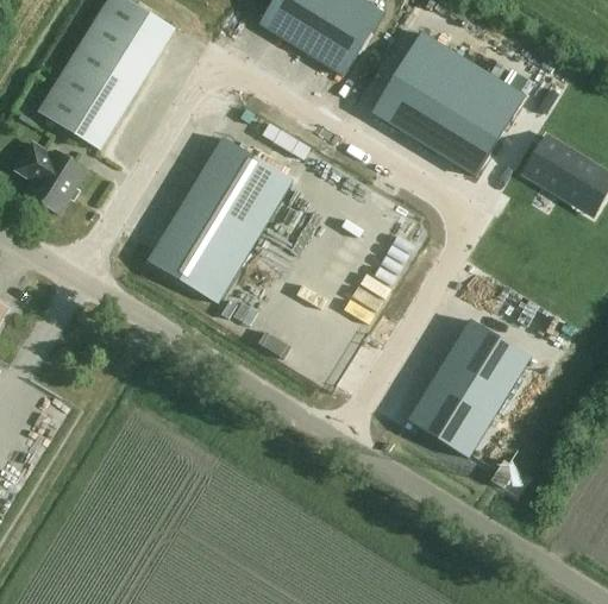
[(102,150),(177,29),(130,0),(107,0),(38,112),(102,150)]
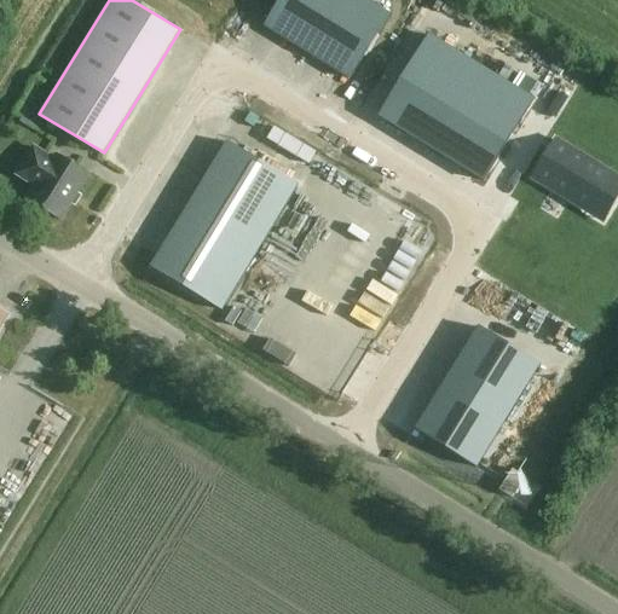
[(348,75),(388,11),(370,0),(278,0),(264,22),(348,75)]
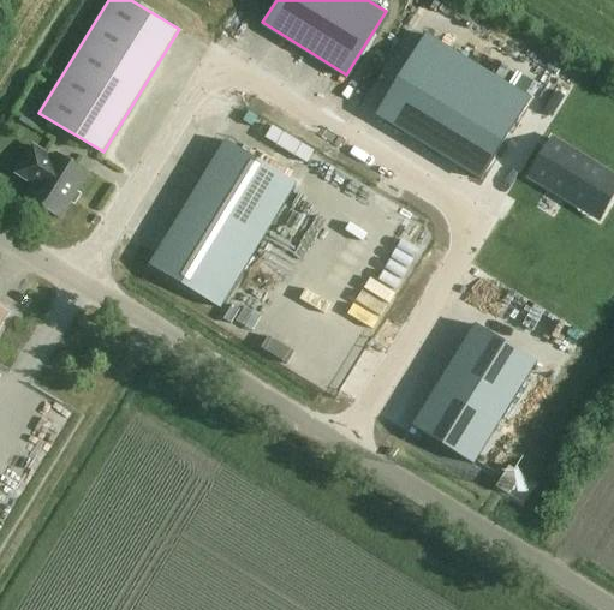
[(425,31),(376,114),(481,177),(530,95),(425,31)]
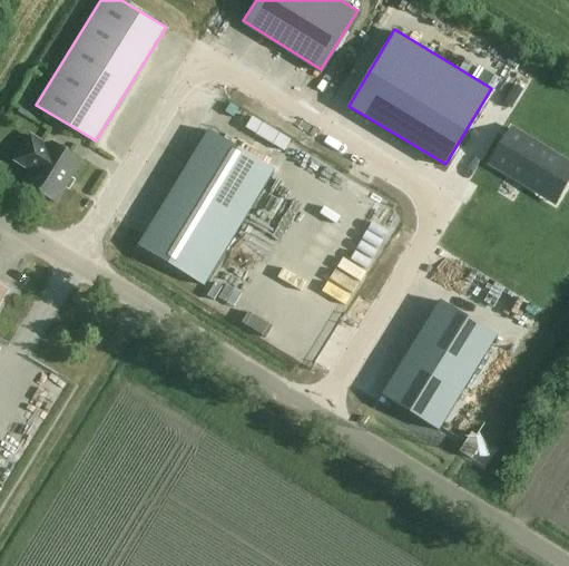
[(555,199),(568,175),(568,163),(510,126),(489,160),(555,199)]
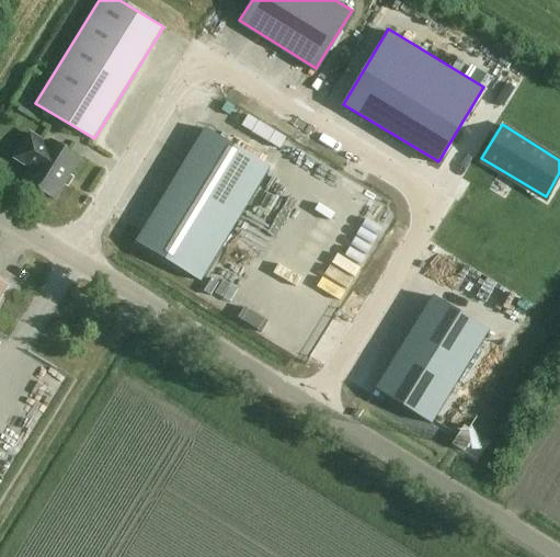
[(205,125),(136,240),(201,279),(269,165),(205,125)]
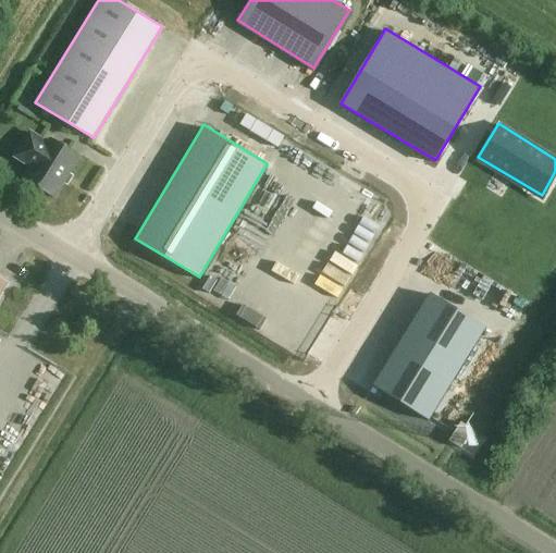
[(54,195),(79,154),(50,136),(48,140),(31,130),(15,154),(33,166),(25,176),(54,195)]
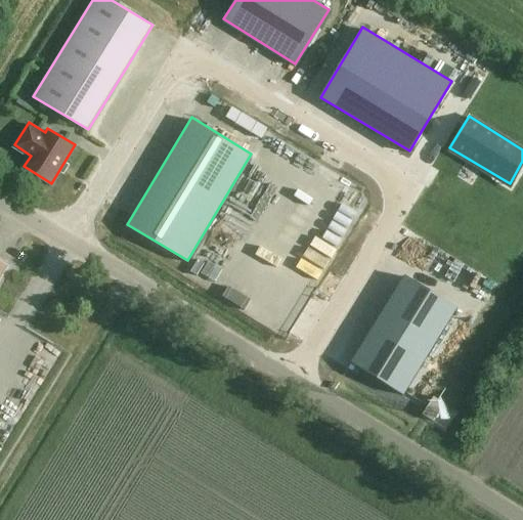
[(299,152),(312,158),(317,146),(304,140),(299,152)]
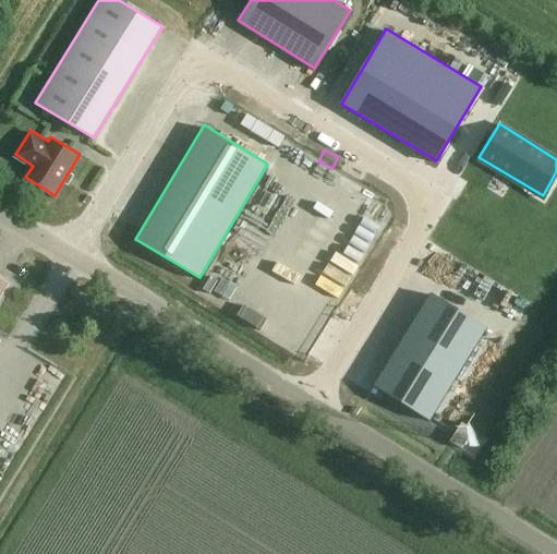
[(486,326),(431,291),(373,385),(428,420),(486,326)]
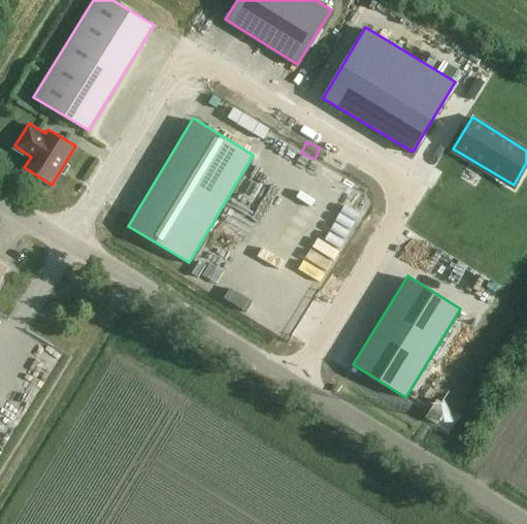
[(0,420),(10,424),(25,381),(0,371),(0,420)]
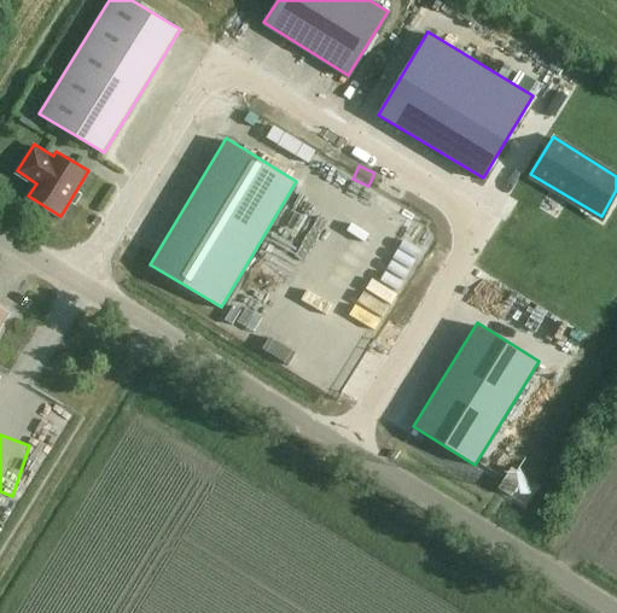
[(510,494),(523,474),(511,466),(498,486),(510,494)]
